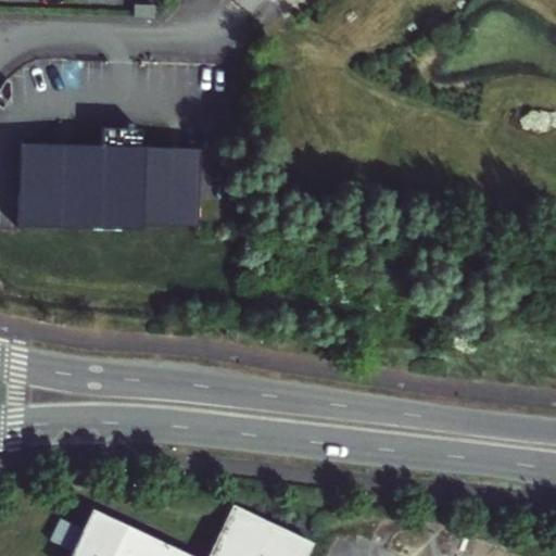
[(135,4),(135,16),(155,17),(155,5),(135,4)]
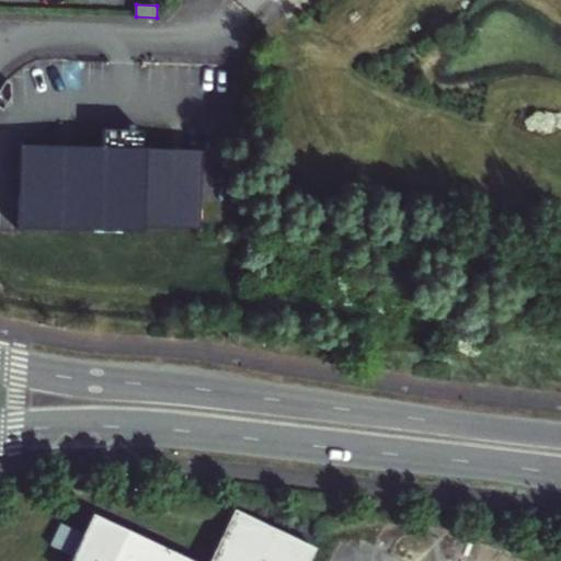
[(6,79),(0,87),(0,106),(2,109),(11,94),(10,82),(6,79)]
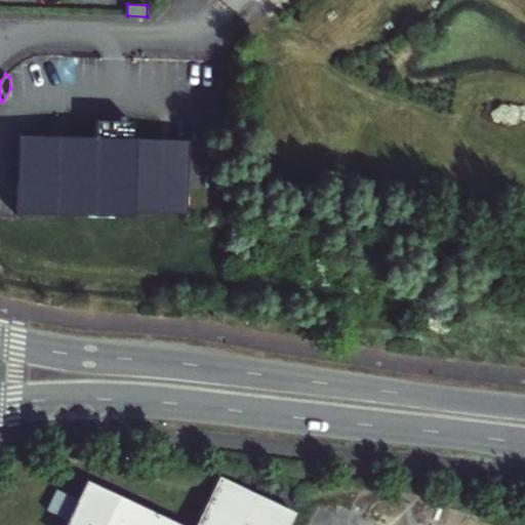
[(9,136),(7,207),(77,209),(77,215),(105,216),(105,210),(113,210),(174,212),(177,142),(122,139),(123,122),(85,120),(85,138),(9,136)]
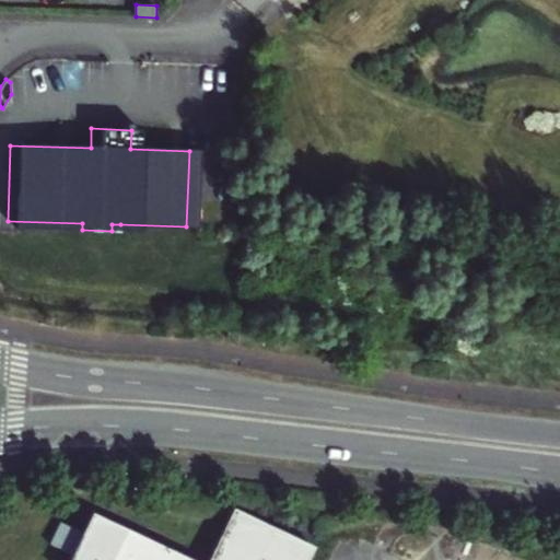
[(85,531),(74,552),(70,559),(306,559),(314,545),(236,508),(209,559),(189,559),(94,513),(85,531)]
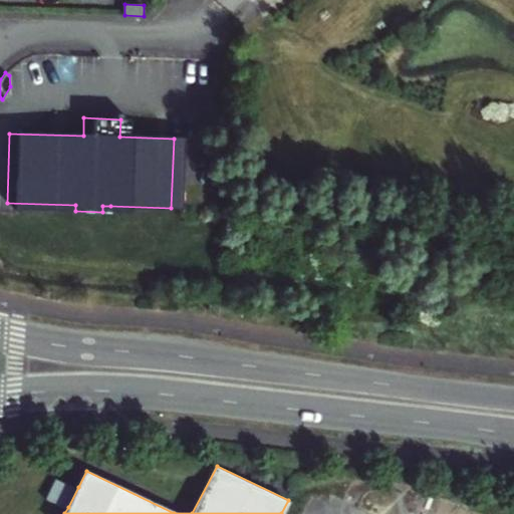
[(48,497),(68,507),(78,487),(58,478),(48,497)]
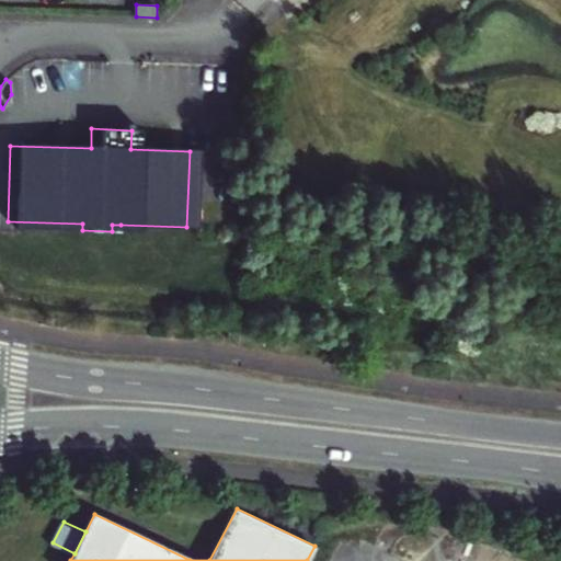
All buildings are outlined.
